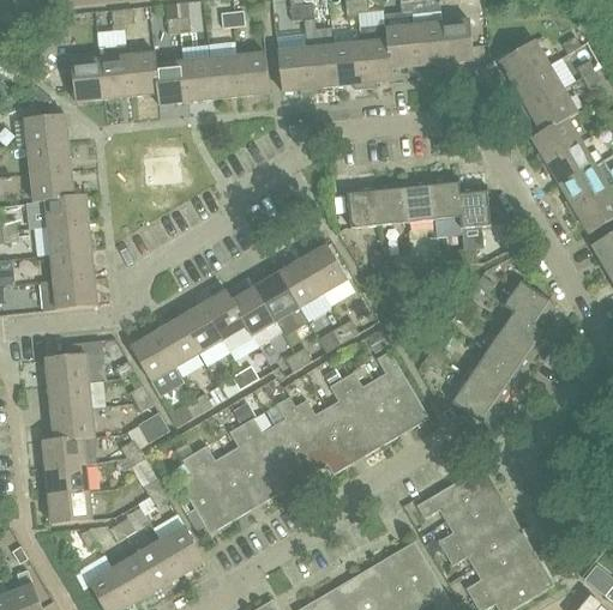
[(349,12),(358,12),(356,0),(348,0),(349,12)]
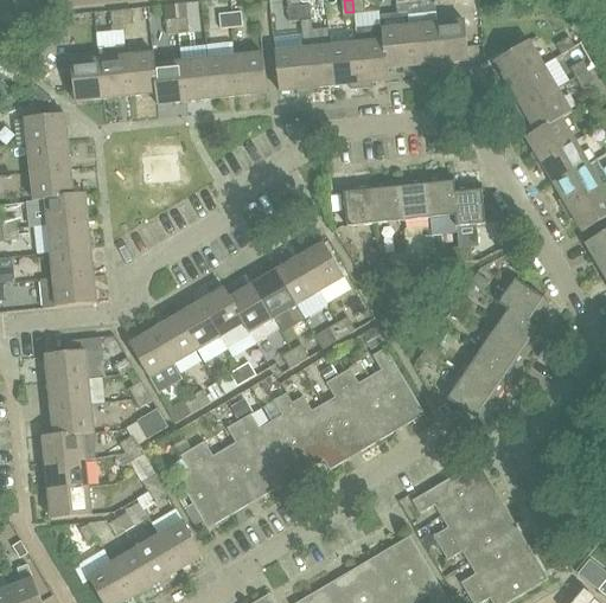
[(352,0),(353,12),(362,11),(361,0),(352,0)]
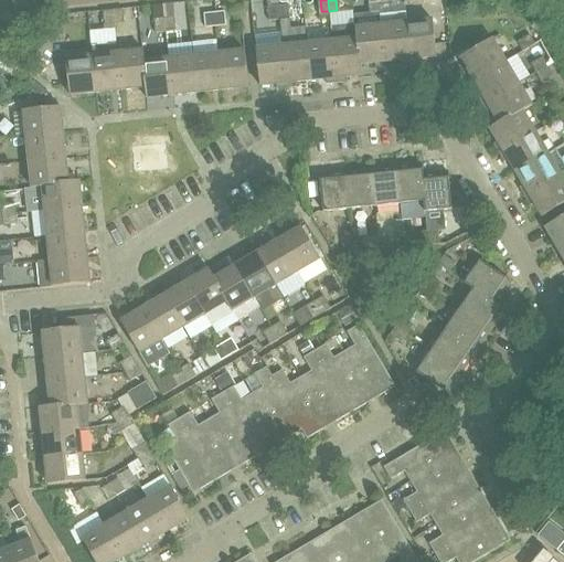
[(288,17),(287,2),(277,3),(278,18),(288,17)]
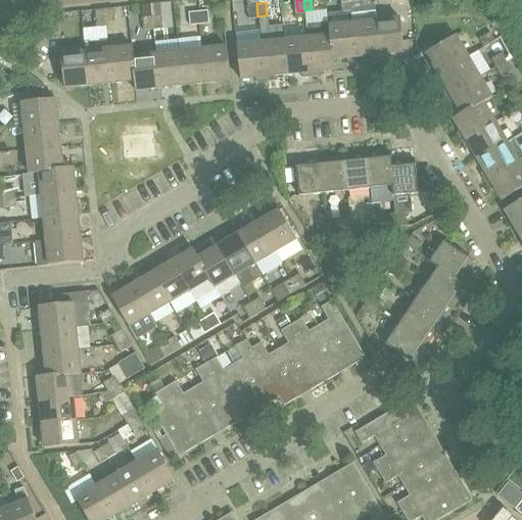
[(256,3),(247,4),(248,16),(257,16),(256,3)]
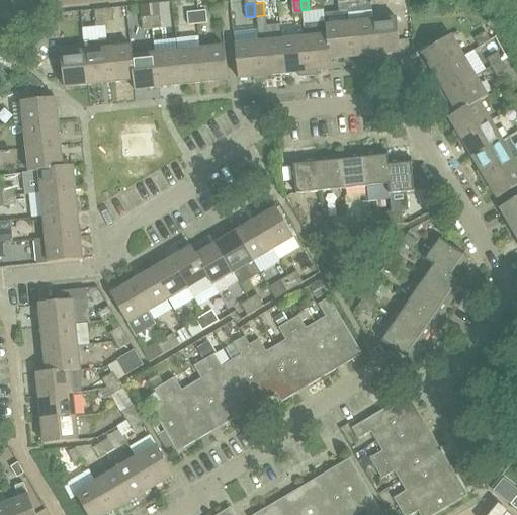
[(112,5),(102,6),(104,17),(113,16),(112,5)]
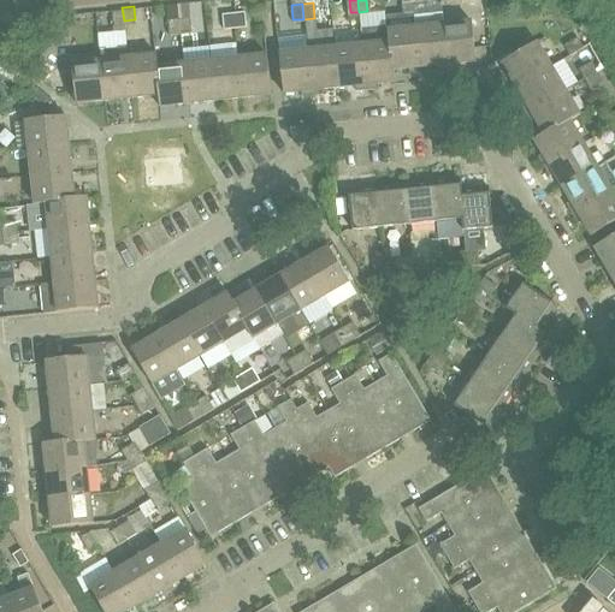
[(122,7),(111,9),(112,23),(124,21),(122,7)]
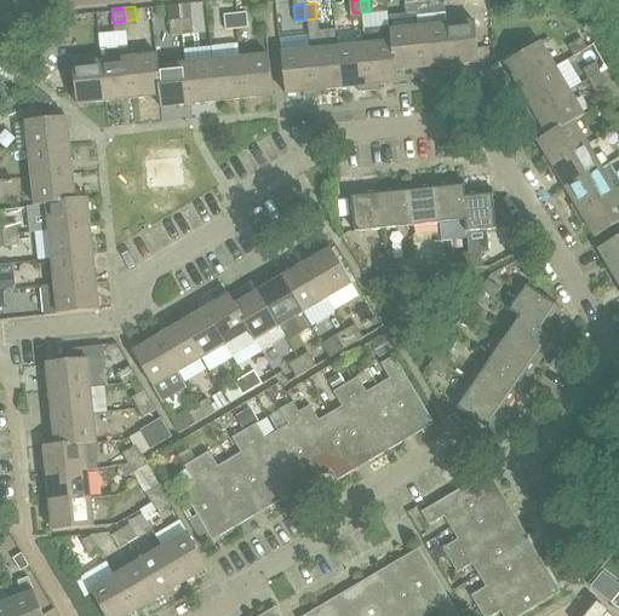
[(431,63),(450,62),(446,21),(445,10),(416,13),(417,24),(422,70),(433,69),(431,63)]
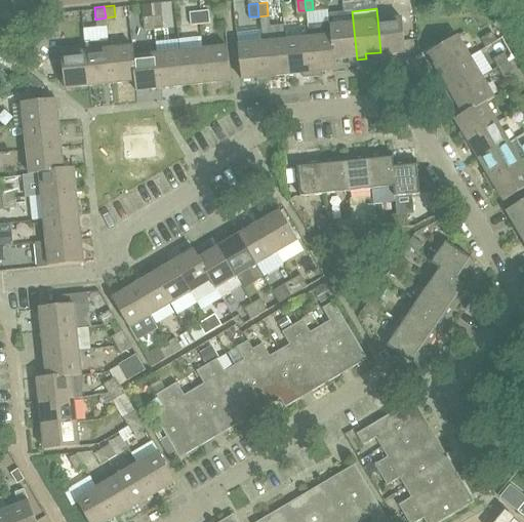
[(200,21),(199,9),(192,10),(193,22),(200,21)]
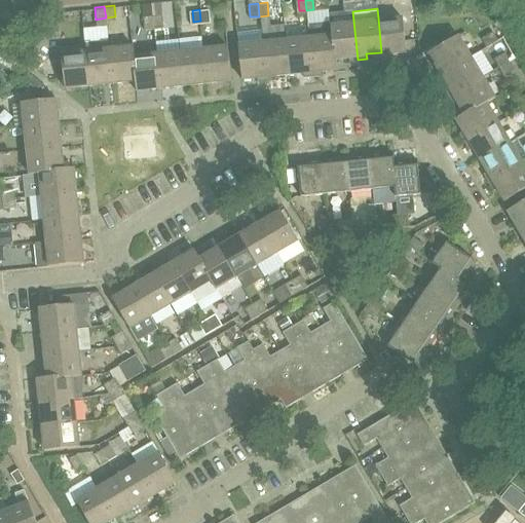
[(208,9),(199,9),(200,21),(209,21),(208,9)]
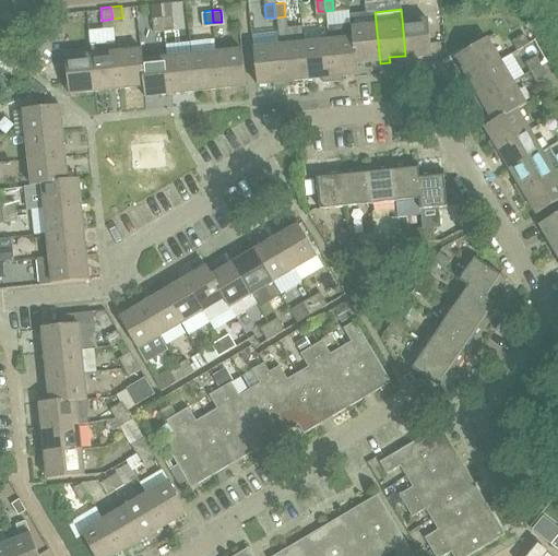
[(162,14),(163,28),(174,27),(171,13),(162,14)]
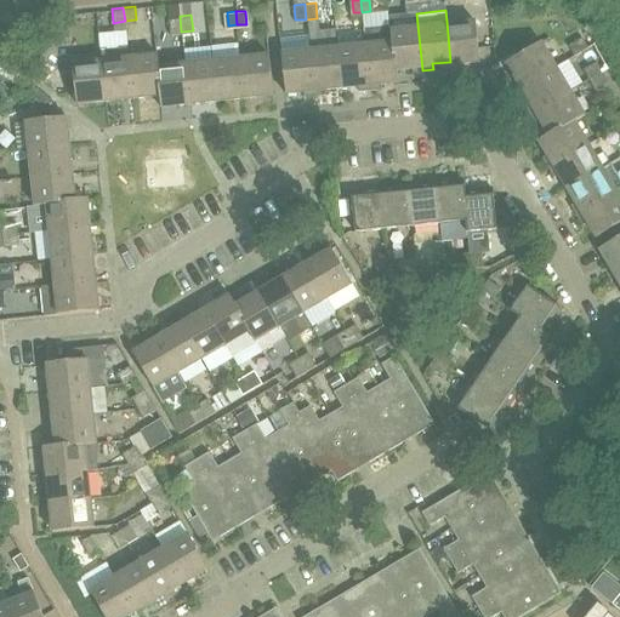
[(170,33),(181,32),(180,16),(169,17),(170,33)]
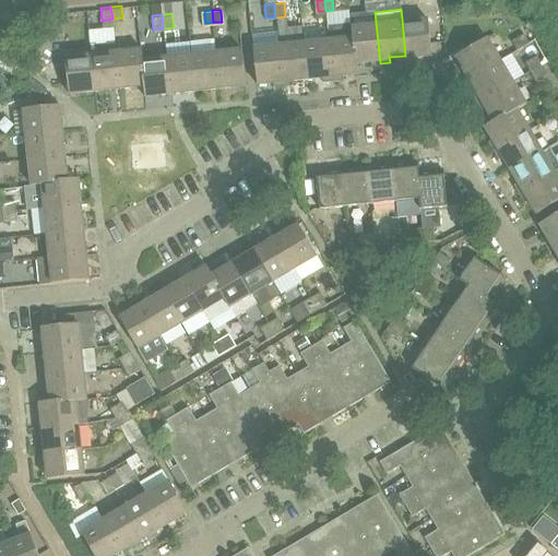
[(427,16),(402,19),(405,56),(431,52),(427,16)]
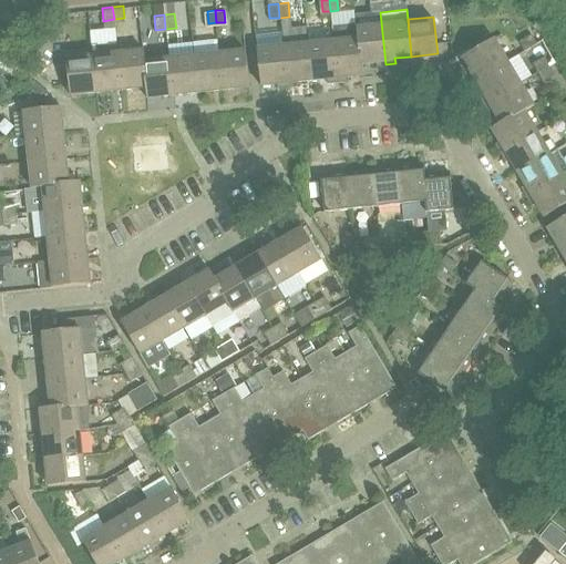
[(363,72),(362,62),(360,36),(357,36),(356,24),(356,22),(331,24),(333,38),(338,81),(349,80),(348,74),(363,72)]
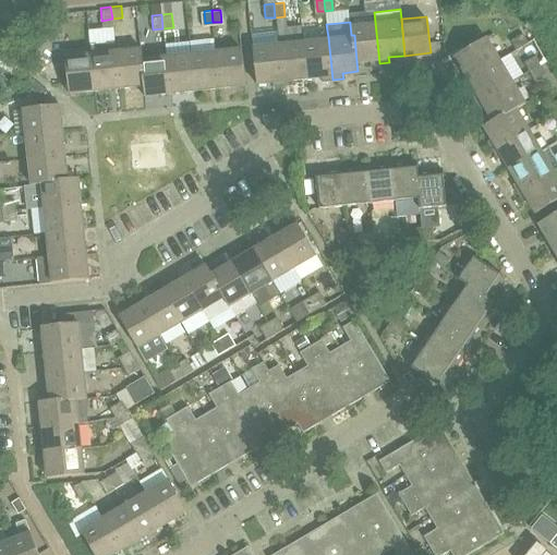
[(354,35),(356,61),(370,59),(370,64),(379,63),(375,22),(350,24),(351,35),(354,35)]
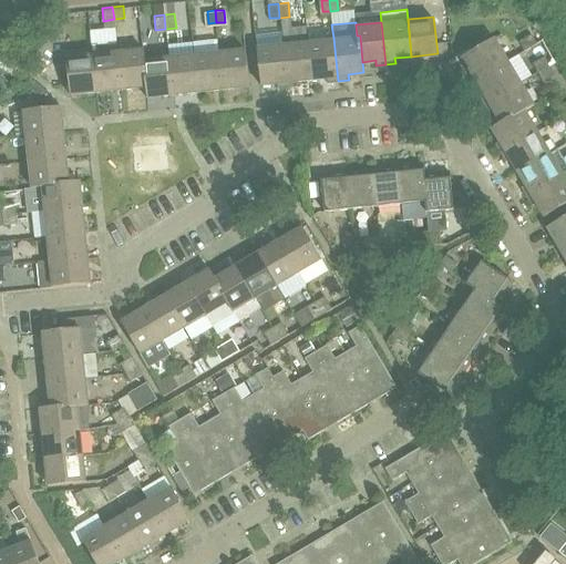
[(32,28),(20,45),(33,57),(34,55),(47,39),(32,28)]
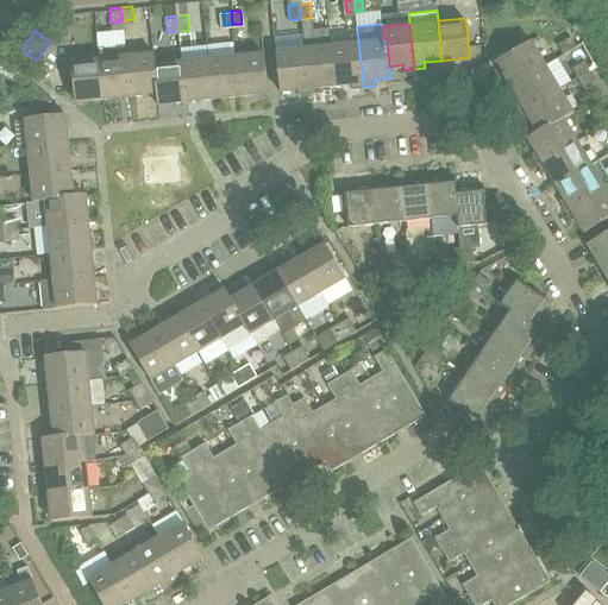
[(566,51),(577,44),(572,37),(562,43),(566,51)]
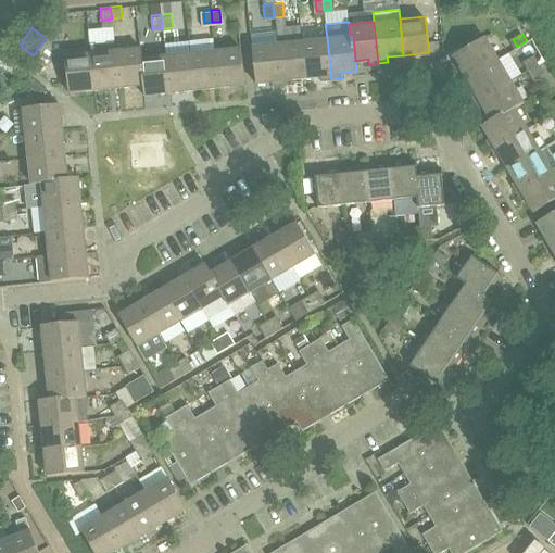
[(320,80),(331,79),(327,37),(302,40),(306,77),(320,75),(320,80)]
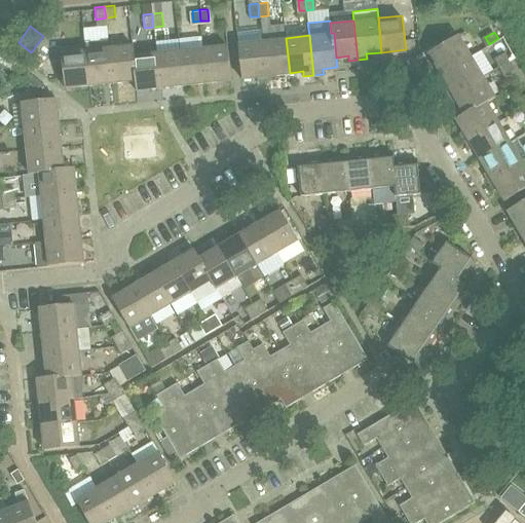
[(441,73),(471,57),(458,35),(428,51),(441,73)]
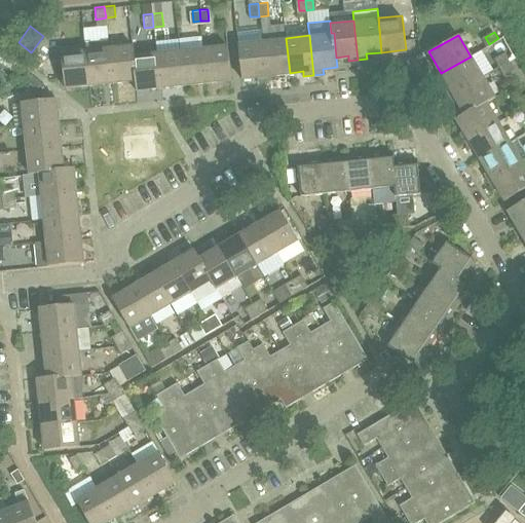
[(286,38),(262,40),(267,79),(276,78),(276,74),(290,73),(286,38)]
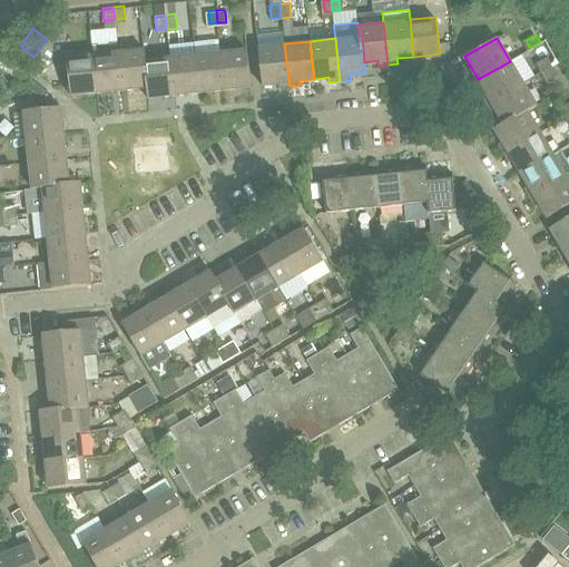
[(290,86),(284,44),(258,47),(262,84),(277,82),(278,88),(290,86)]
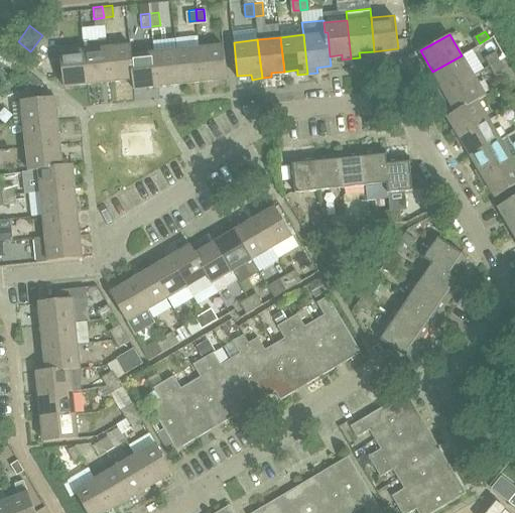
[(228,78),(224,43),(200,46),(204,80),(228,78)]
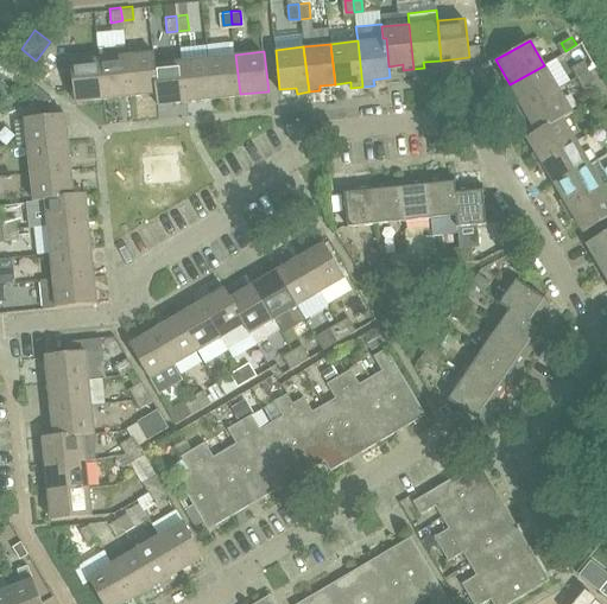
[(153,52),(126,55),(131,94),(157,91),(158,91),(155,63),(153,52)]
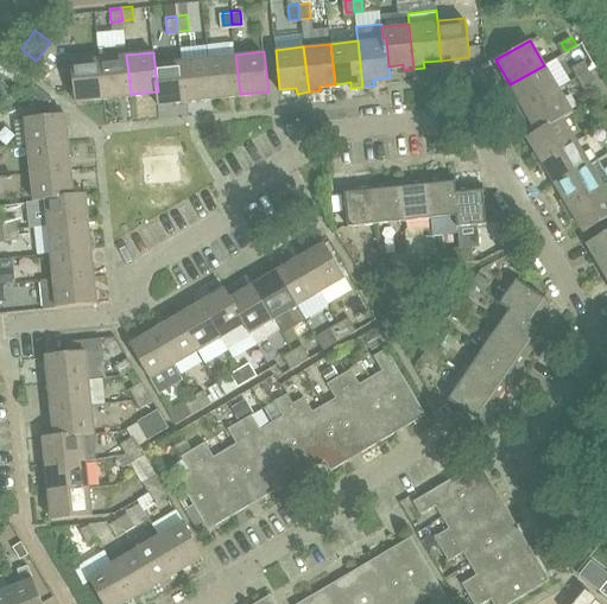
[(126,55),(100,58),(103,97),(131,94),(126,55)]
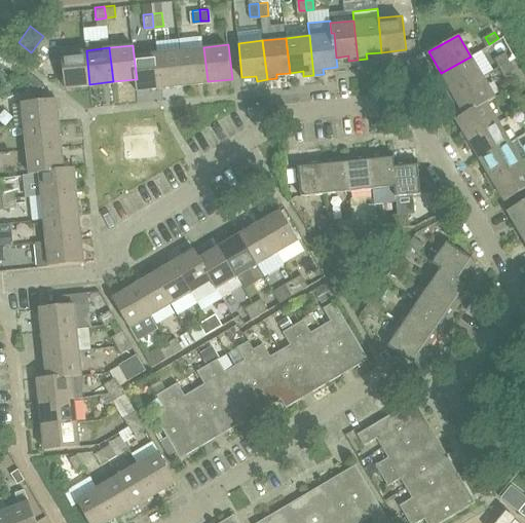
[(203,47),(180,49),(184,84),(208,81),(203,47)]
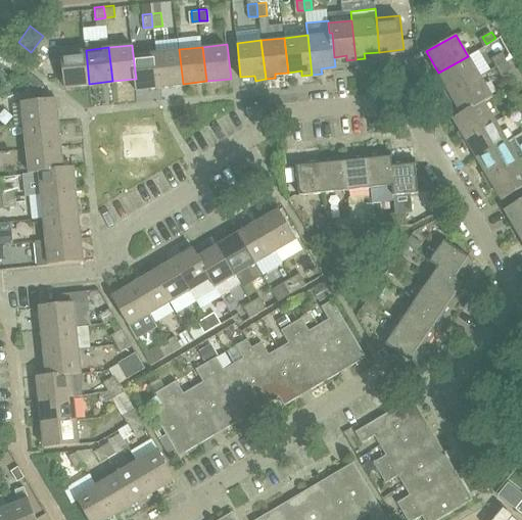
[(179,49),(156,52),(160,86),(183,84),(179,49)]
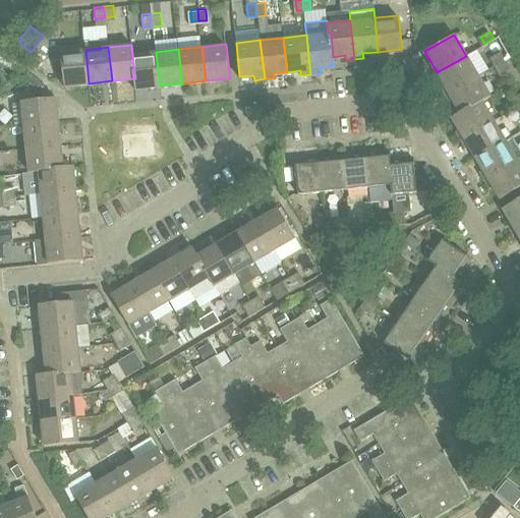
[(89,83),(85,50),(61,52),(65,85),(89,83)]
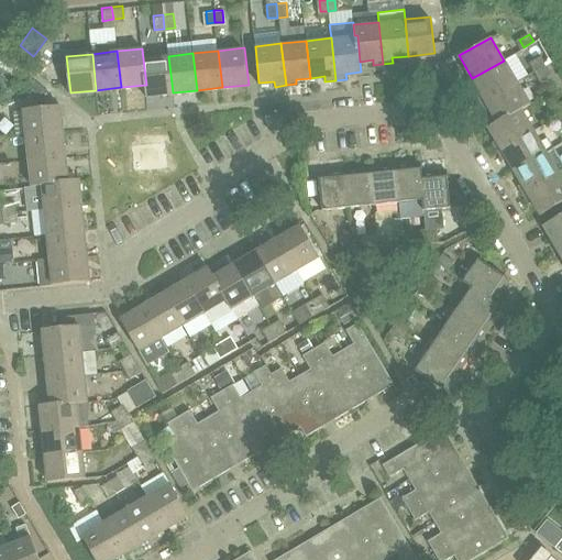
[(45,64),(34,55),(33,56),(28,64),(40,73),(45,64)]
